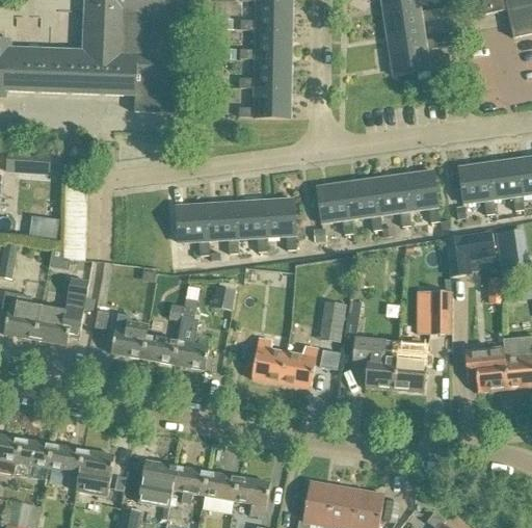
[(10,47),(10,38),(0,37),(0,96),(4,97),(4,90),(134,95),(134,111),(174,113),(176,53),(169,53),(170,0),(85,0),(83,50),(10,47)]
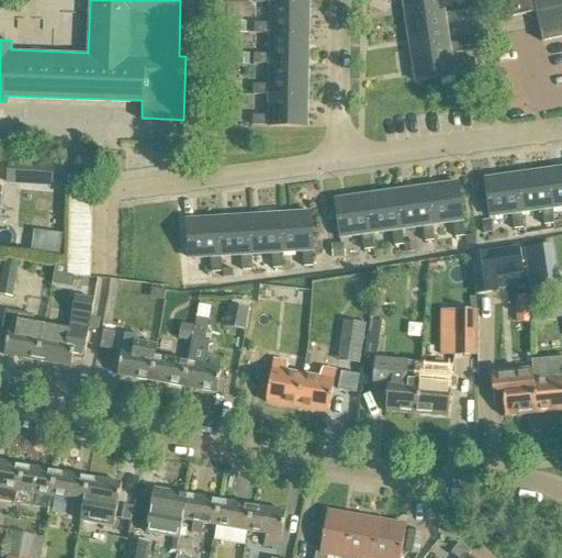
[(308,31),(308,0),(271,0),(270,1),(270,22),(255,21),(255,31),(270,32),(270,31),(308,31)]
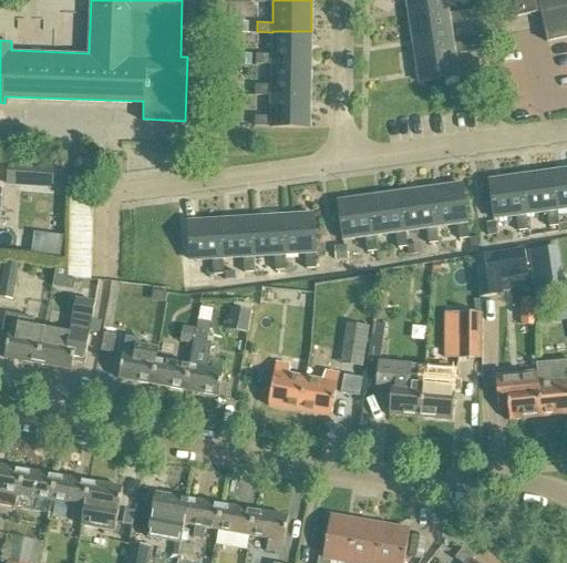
[(406,0),(410,18),(447,12),(445,0),(406,0)]
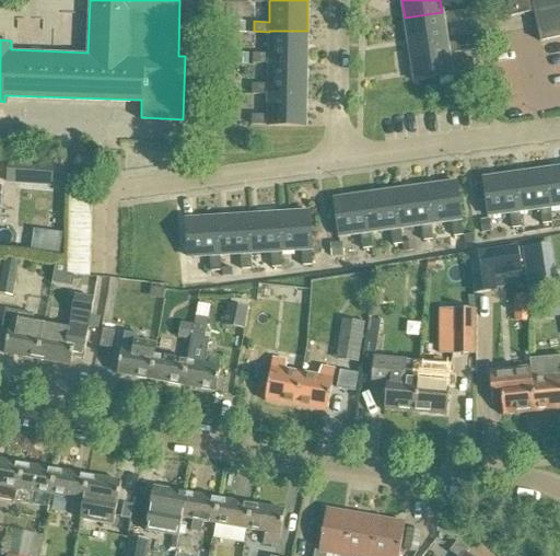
[(506,0),(510,13),(510,16),(512,16),(521,14),(534,11),(536,23),(539,38),(559,34),(559,0),(506,0)]
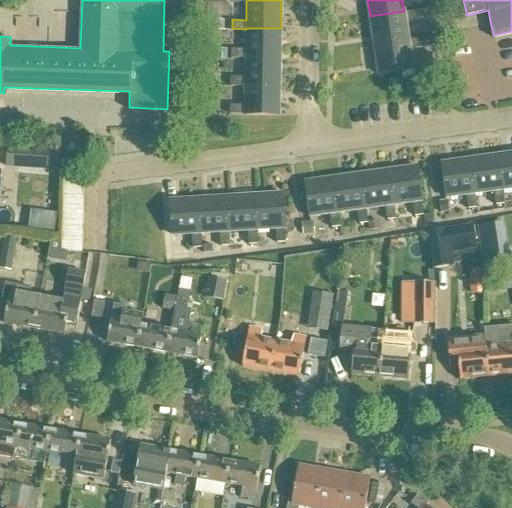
[(418,8),(420,16),(433,14),(432,6),(418,8)]
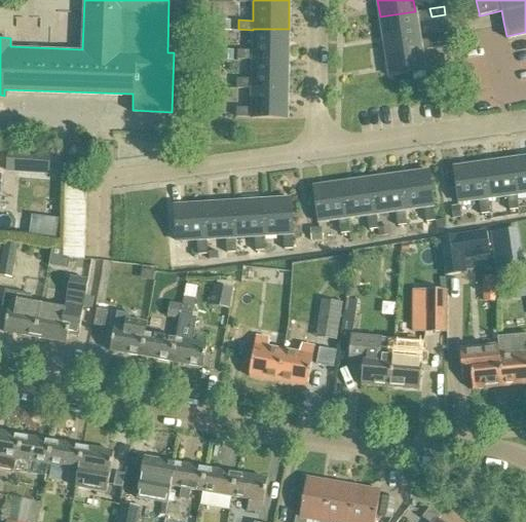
[(415,11),(380,16),(384,45),(419,40),(419,39),(416,20),(430,17),(429,8),(415,11)]
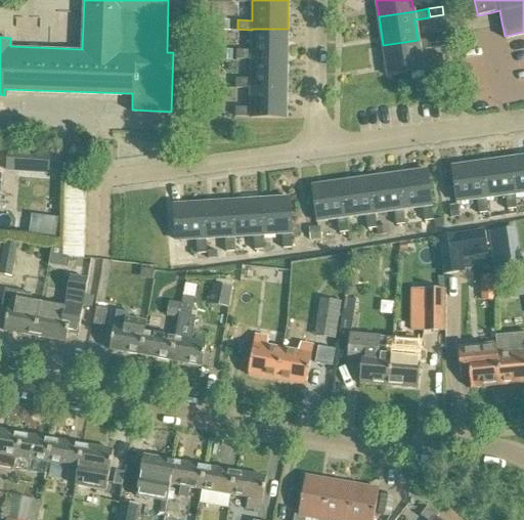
[(218,16),(217,28),(228,29),(229,16),(218,16)]
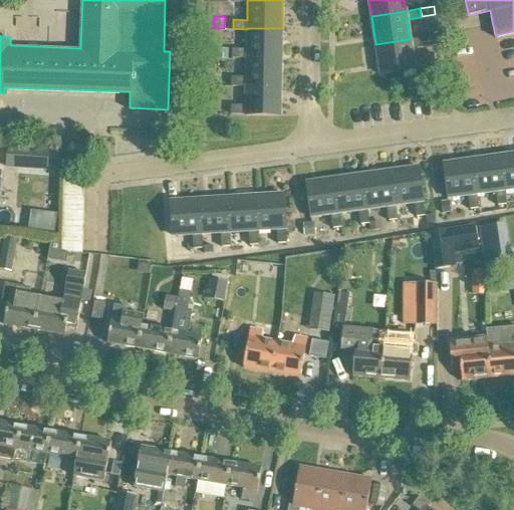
[(232,56),(246,56),(281,57),(282,28),(247,28),(247,29),(247,47),(232,47),(232,56)]
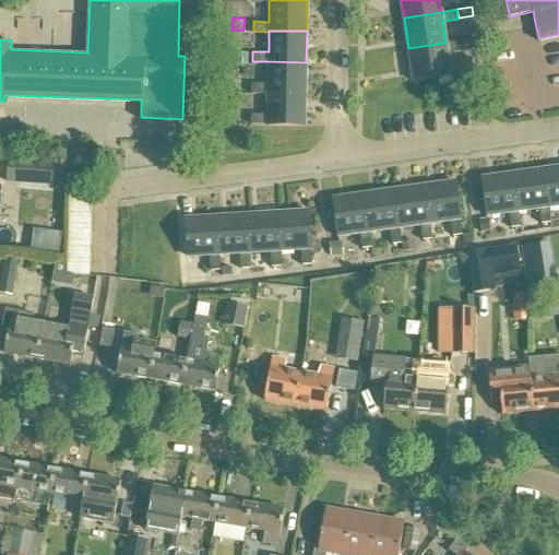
[(461,39),(463,48),(475,47),(474,37),(461,39)]
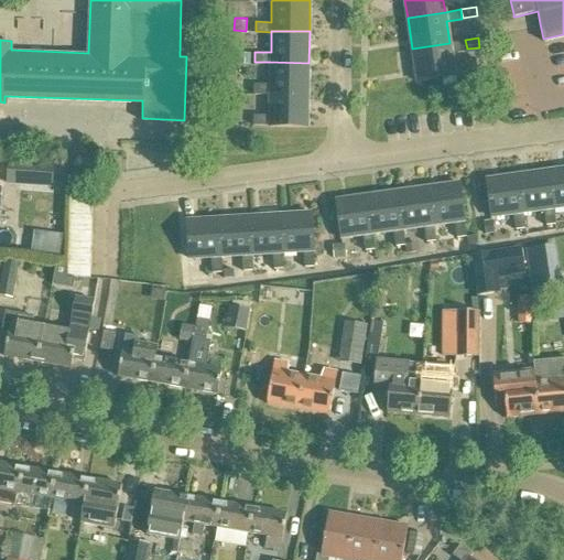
[(449,43),(412,49),(416,79),(454,74),(451,52),(466,50),(465,40),(449,42),(449,43)]
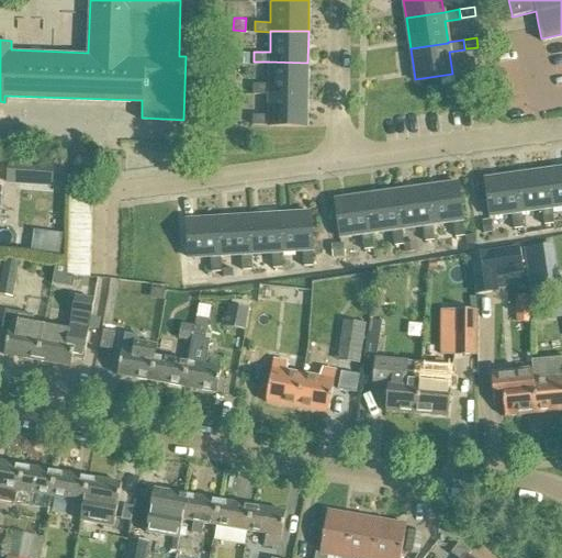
[(238,51),(238,62),(247,62),(247,51),(238,51)]
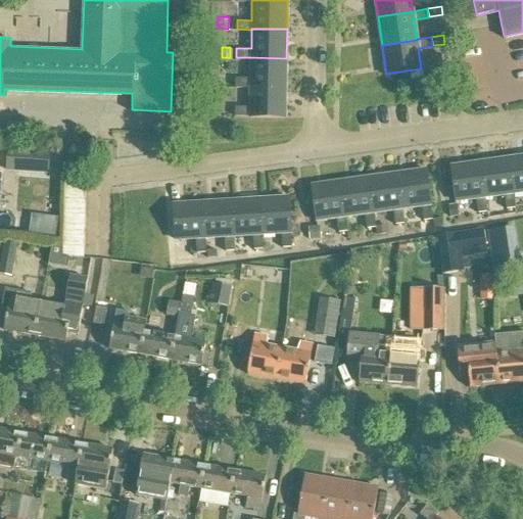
[(250,86),(285,87),(286,58),(250,57),(250,77),(236,77),(236,86),(250,86)]
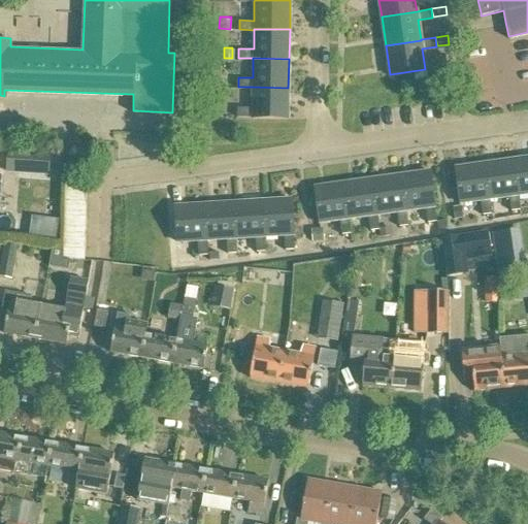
[(419,91),(439,88),(437,76),(417,78),(419,91)]
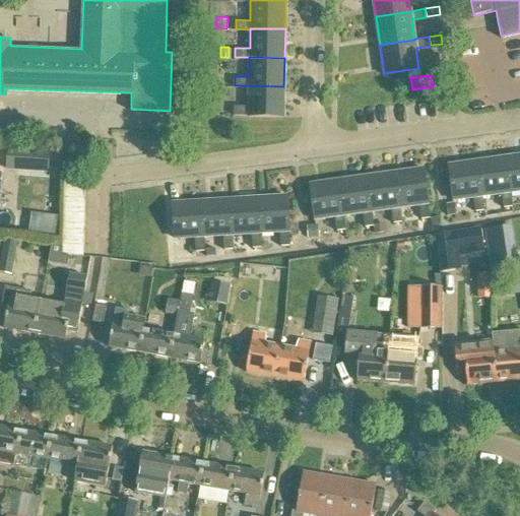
[(283,86),(249,85),(248,105),(234,105),(234,114),(248,114),(248,115),(283,115),(283,86)]
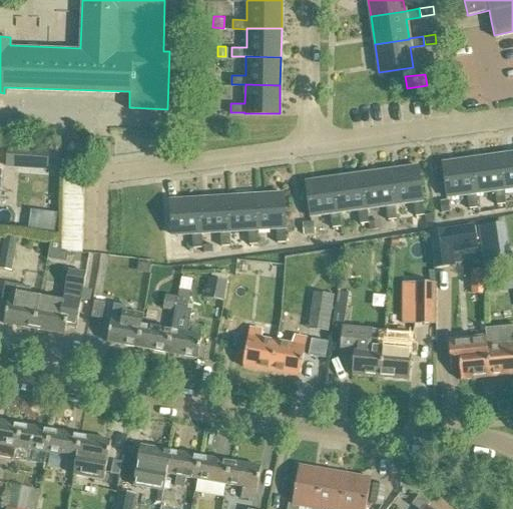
[(512,151),(498,153),(503,187),(512,185),(512,151)]
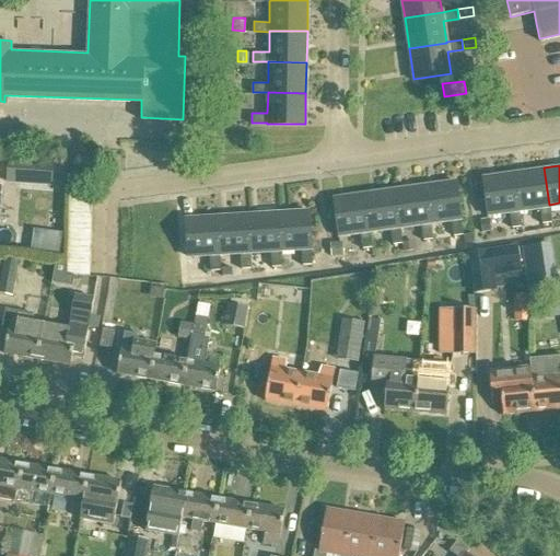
[(21,166),(20,181),(50,183),(51,168),(21,166)]
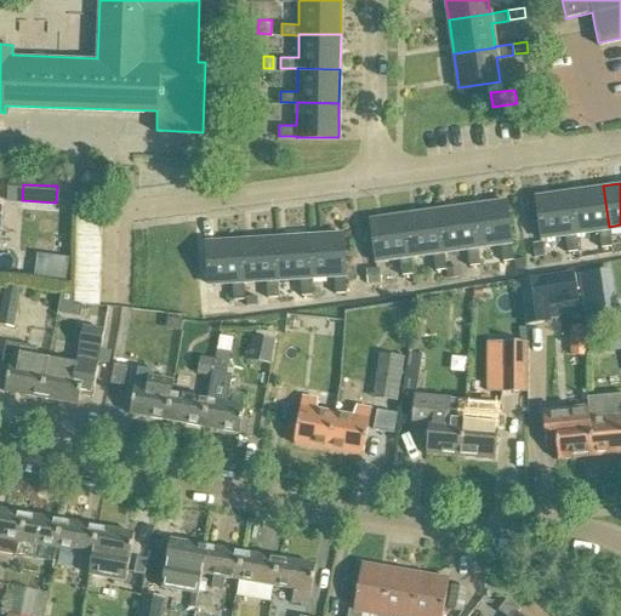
[(610,244),(609,227),(603,186),(569,190),(574,232),(575,232),(598,229),(600,246),(610,244)]
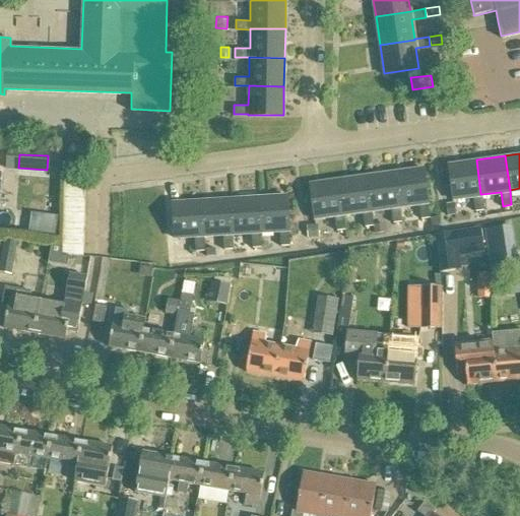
[(483,208),(481,194),(480,194),(476,159),(448,164),(452,198),(472,195),(474,209),(483,208)]
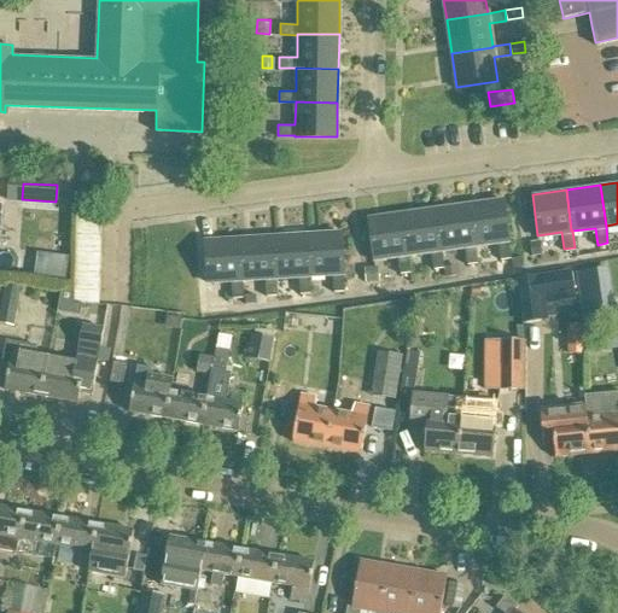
[(500,258),(511,257),(503,199),(470,203),(474,244),(497,241),(500,258)]
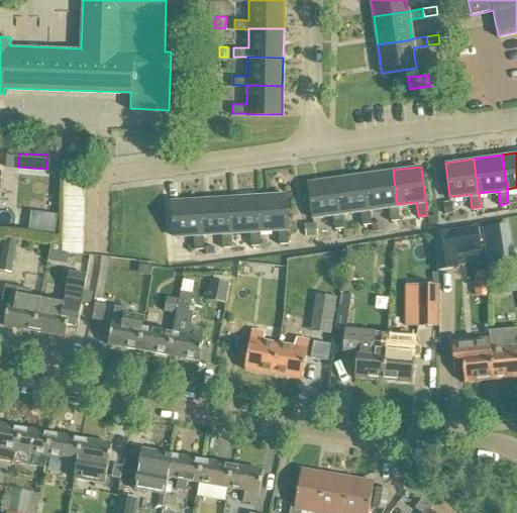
[(64,178),(84,179),(85,169),(65,168),(64,178)]
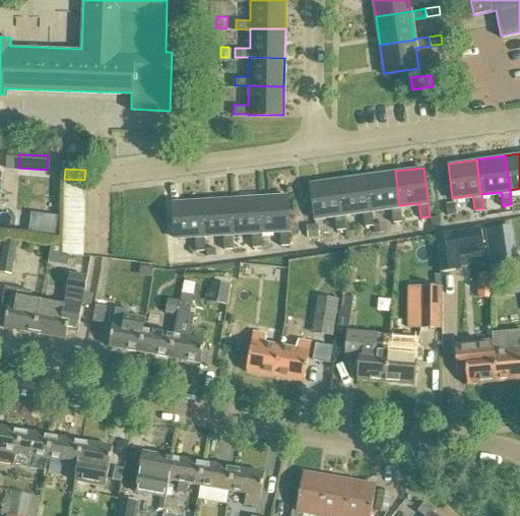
[(395,171),(367,175),(371,209),(372,209),(391,206),(393,221),(401,219),(399,205),(395,171)]
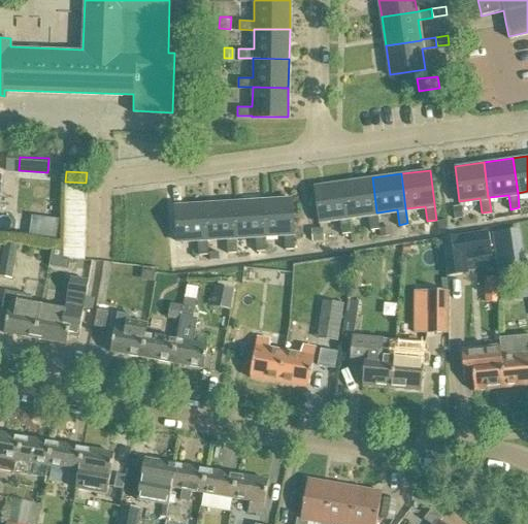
[(372,177),(343,182),(348,217),(349,217),(368,214),(370,228),(380,227),(377,213),(376,213),(372,177)]
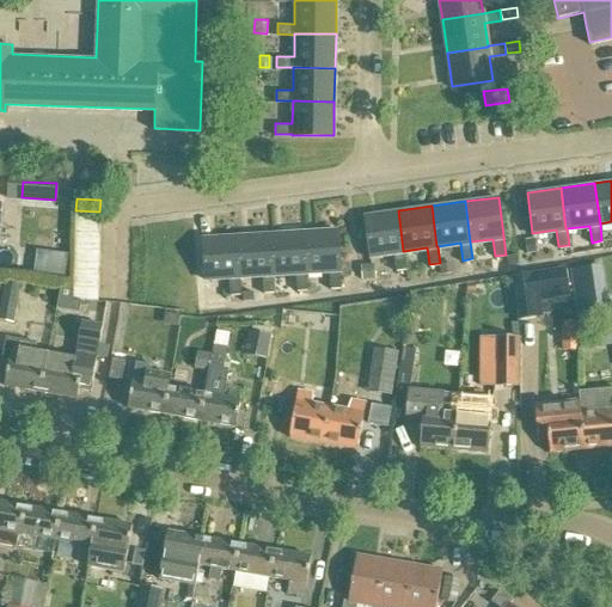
[(75,222),(99,224),(99,212),(75,210),(75,222)]
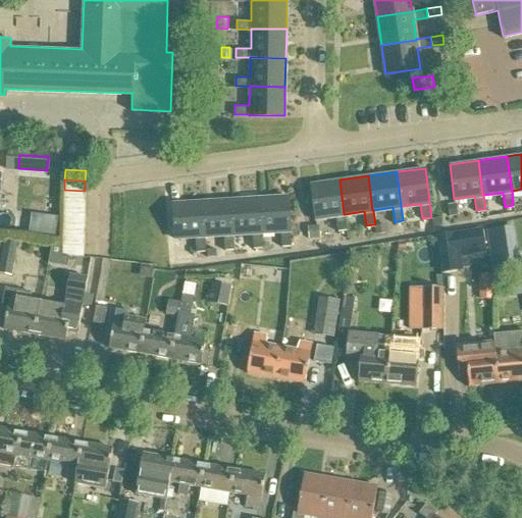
[(344,214),(340,179),(311,184),(316,218),(336,215),(338,229),(347,228),(345,214),(344,214)]
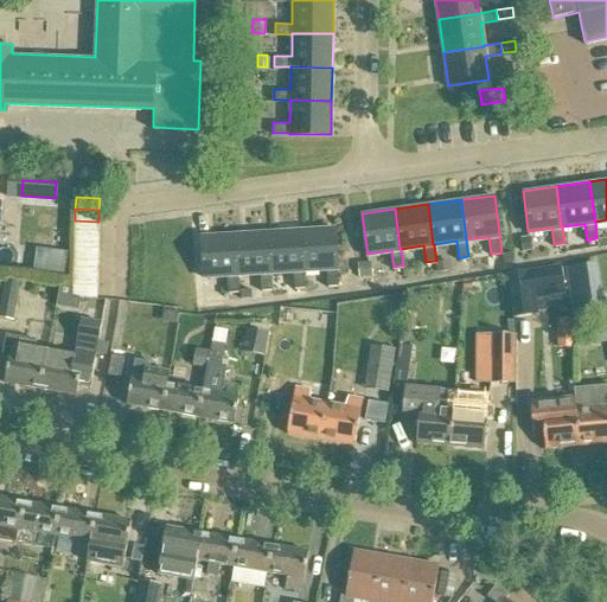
[(74,234),(98,235),(98,222),(75,221),(74,234)]
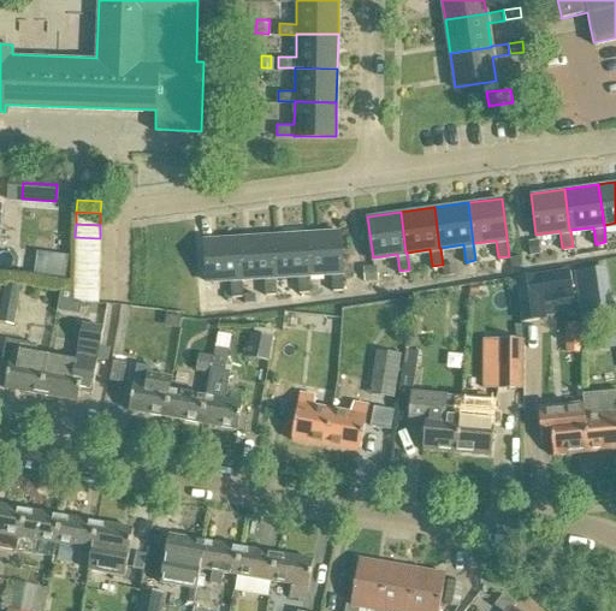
[(304,232),(307,273),(331,272),(332,289),(342,289),(339,230),(304,232)]
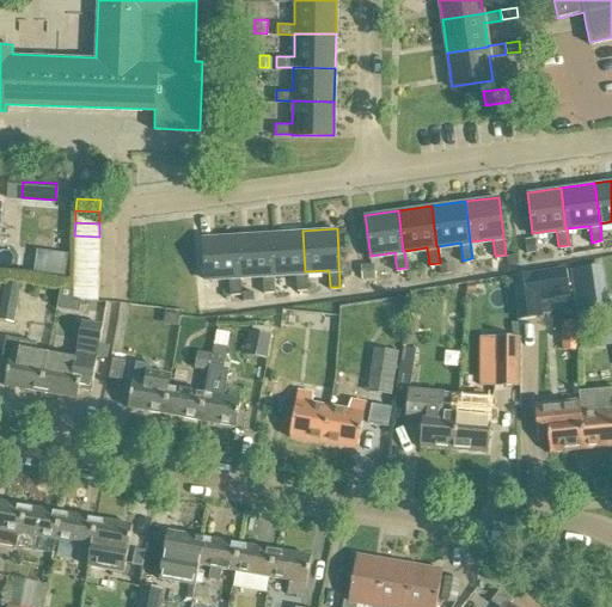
[(305,271),(303,231),(269,233),(271,274),(294,273),(295,289),(306,288),(305,271)]
